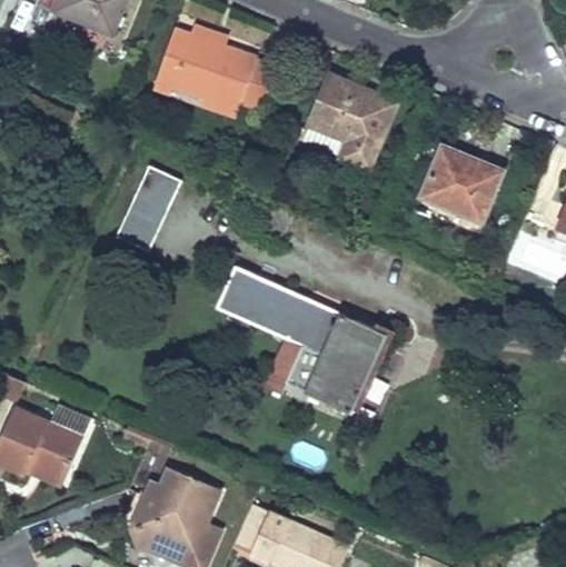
[(37,0),(30,19),(56,30),(63,12),(109,30),(121,0),(37,0)]
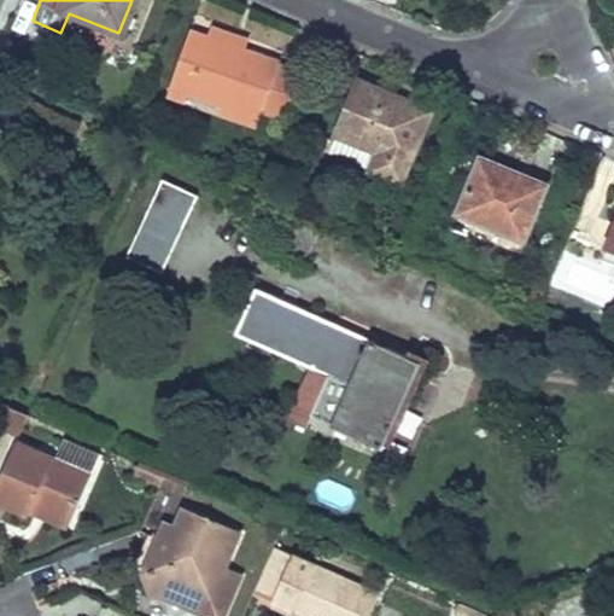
[(210,25),(206,36),(237,47),(240,36),(210,25)]
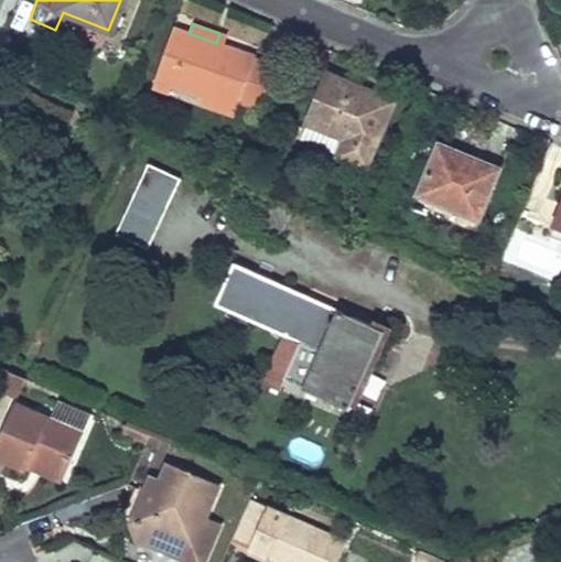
[(170,26),(154,73),(236,103),(252,56),(216,43),(189,33),(170,26)]
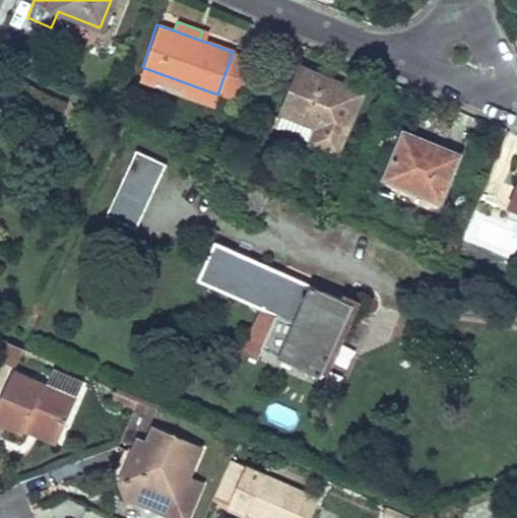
[(299,66),(273,127),(334,152),(360,90),(299,66)]
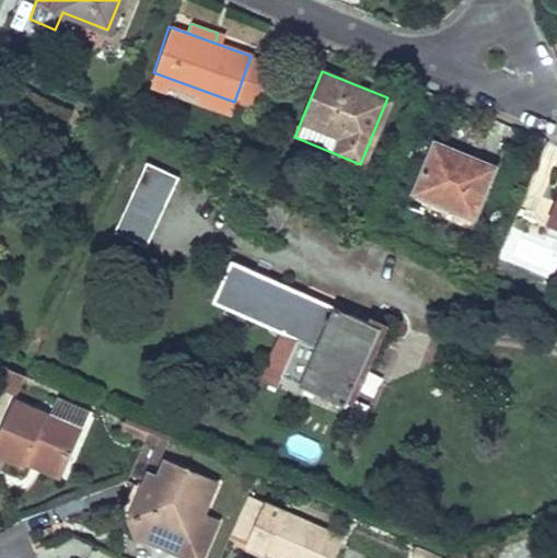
[(153,72),(148,84),(230,113),(234,102),(153,72)]
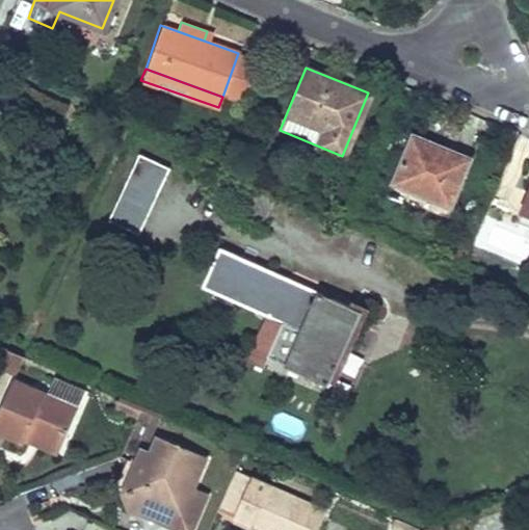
[(125,130),(122,139),(143,150),(140,155),(165,165),(172,152),(125,130)]
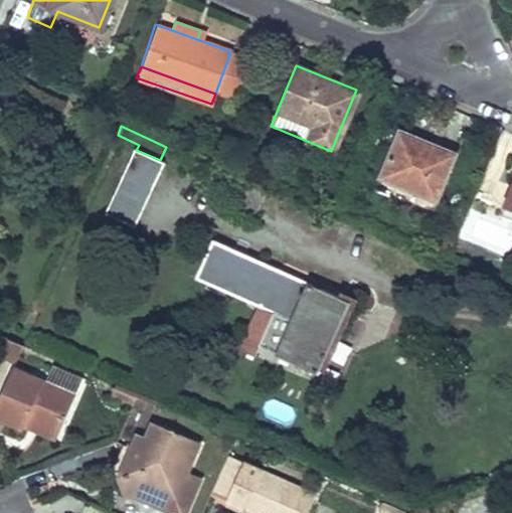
[(396,132),(378,176),(434,199),(454,153),(435,144),(433,147),(396,132)]
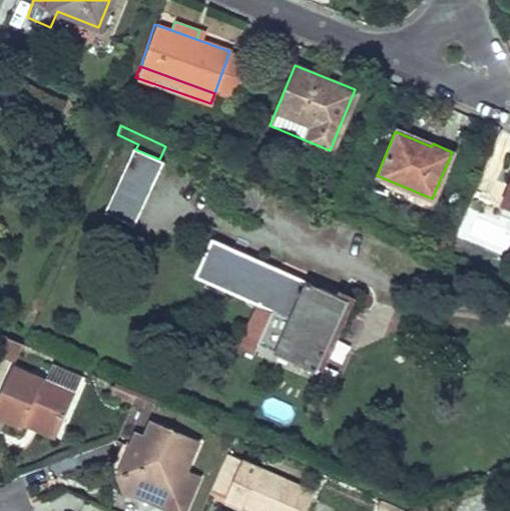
[(103,214),(132,227),(161,161),(131,149),(103,214)]
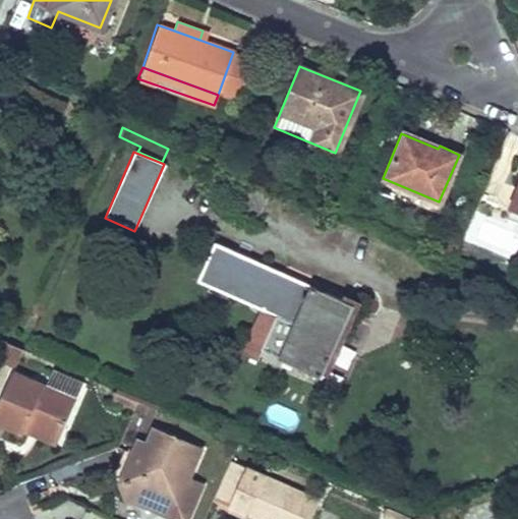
[(383,178),(378,189),(440,215),(444,204),(439,202),(383,178)]
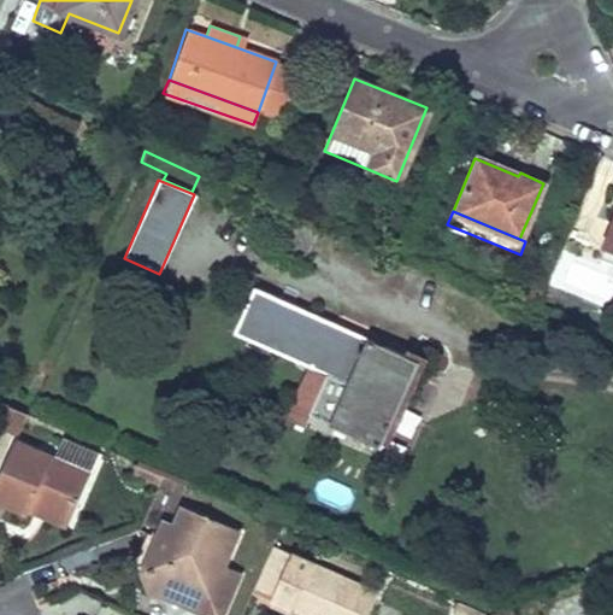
[(284,215),(271,245),(301,259),(314,228),(284,215)]
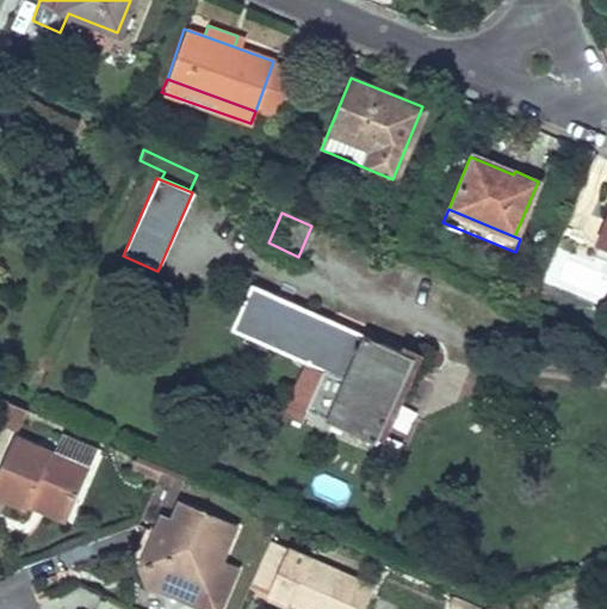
[(251,283),(231,327),(347,379),(327,420),(375,442),(414,357),(251,283)]
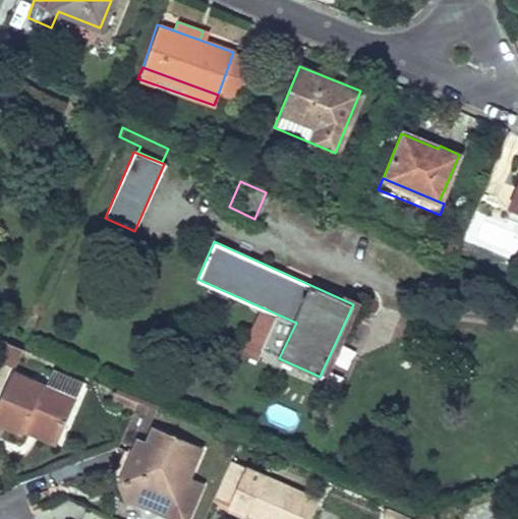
[(15,366),(20,351),(5,346),(0,361),(15,366)]
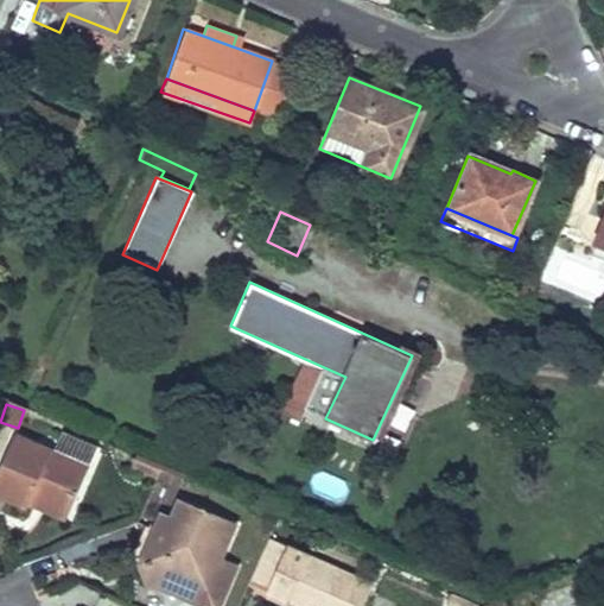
[(63,430),(53,452),(86,466),(95,446),(63,430)]
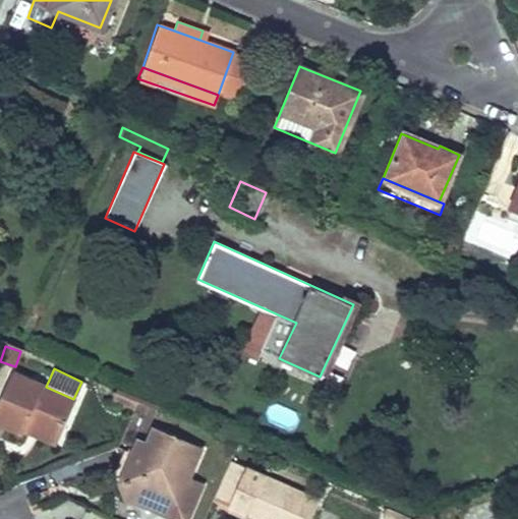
[(10,371),(0,393),(0,421),(21,433),(22,430),(25,420),(58,435),(73,399),(10,371)]
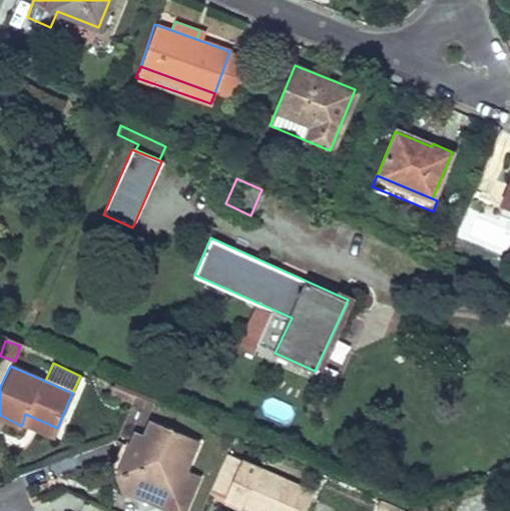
[(57,428),(25,414),(22,424),(52,437),(57,428)]
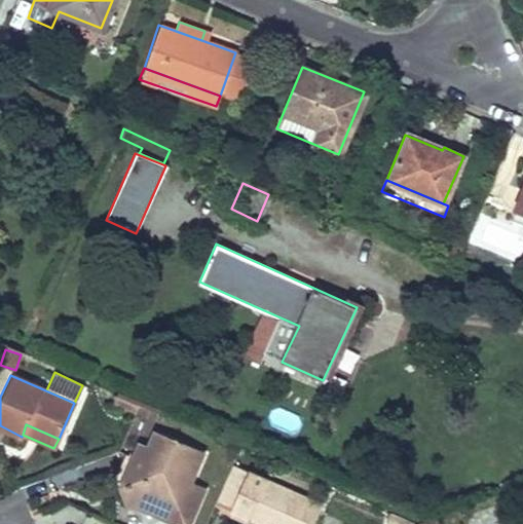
[(119,486),(124,501),(178,523),(186,523),(203,488),(188,481),(201,452),(153,431),(147,446),(137,443),(134,450),(137,460),(128,462),(123,473),(127,482),(119,486)]
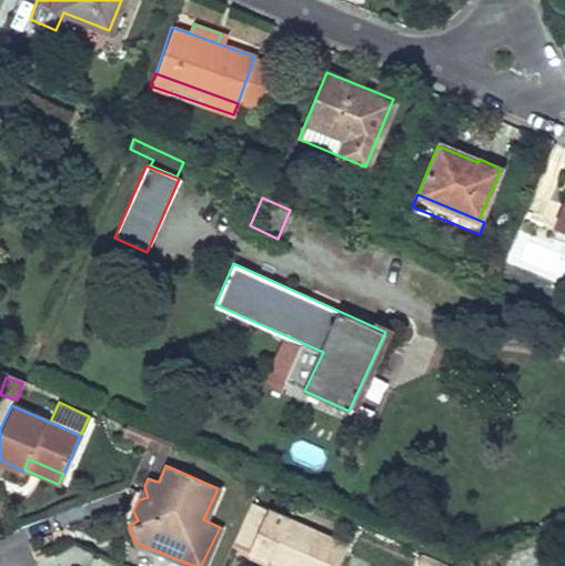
[(268,509),(249,552),(268,559),(281,565),(335,565),(345,544),(268,509)]
